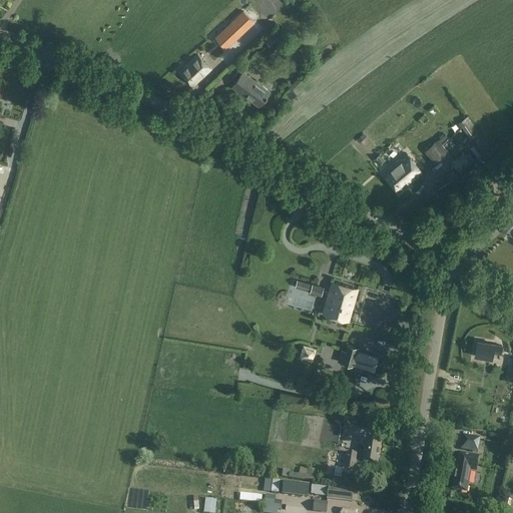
[(250,37),(262,28),(253,20),(243,29),(250,37)]
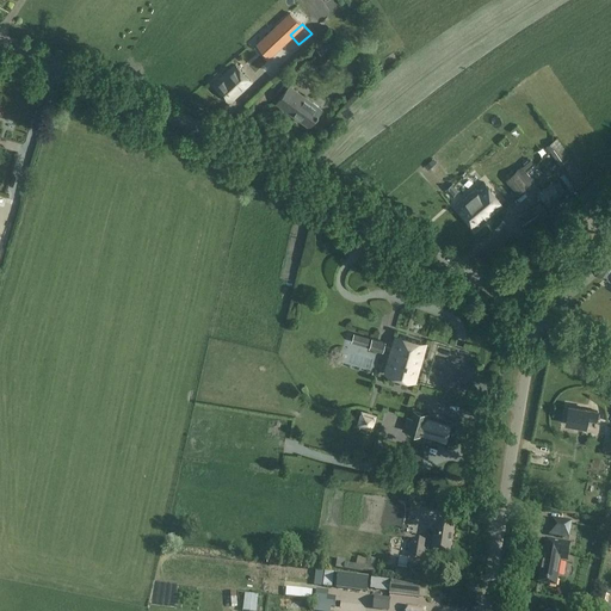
[(289,39),(277,26),(258,44),(270,57),(289,39)]
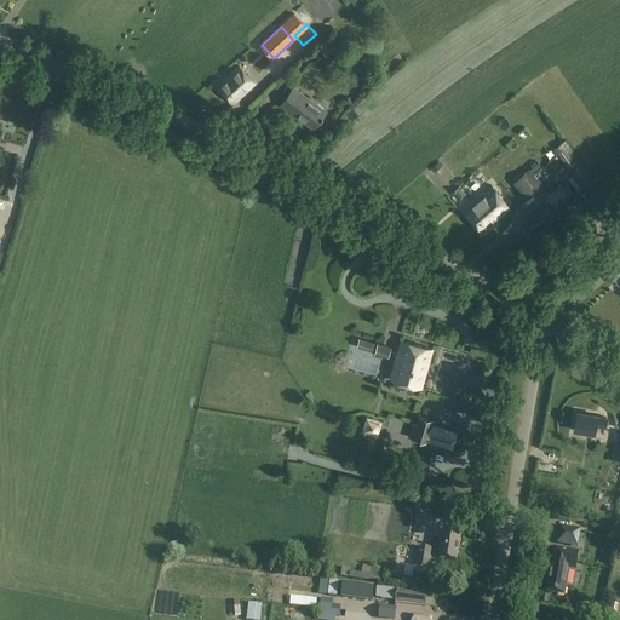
[(218,86),(234,103),(254,84),(239,68),(218,86)]
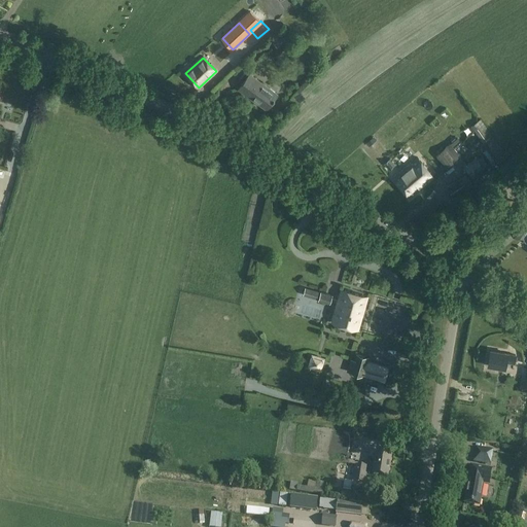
[(249,74),(239,90),(267,110),(278,95),(249,74)]
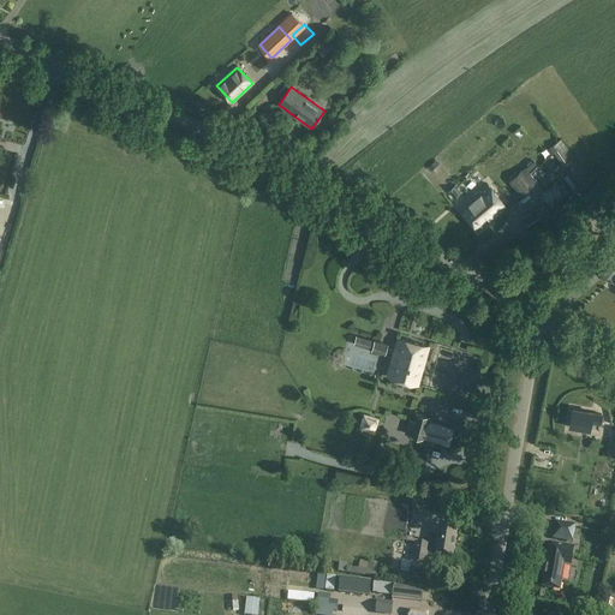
[(561,139),(550,148),(563,168),(580,191),(591,184),(574,160),(561,139)]
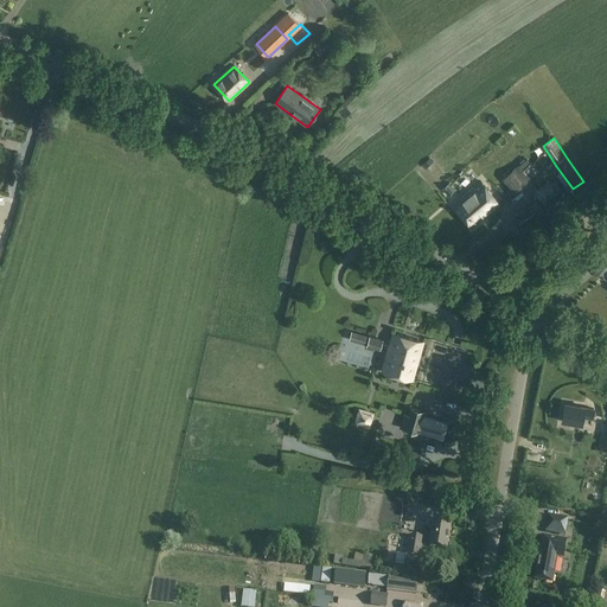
[(428,159),(421,165),(423,168),(432,163),(428,159)]
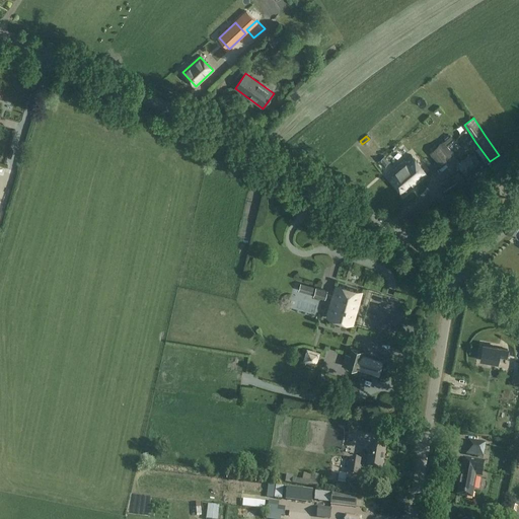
[(441,165),(454,154),(443,142),(430,153),(441,165)]
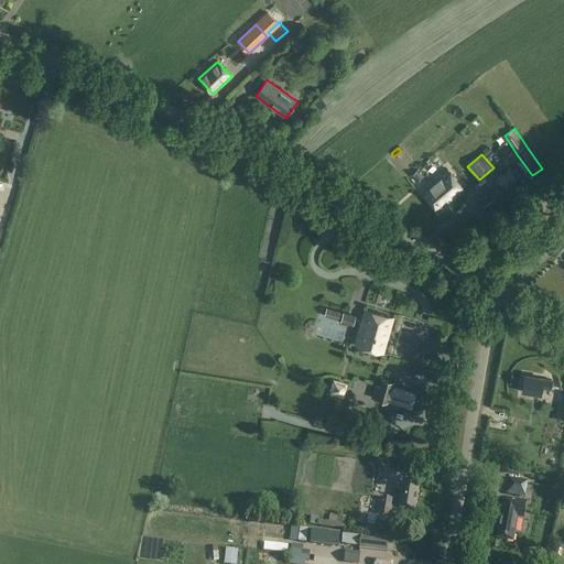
[(503,188),(522,176),(516,167),(498,180),(503,188)]
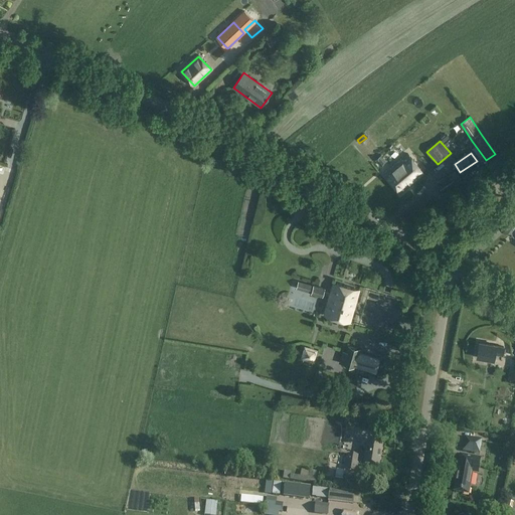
[(408,155),(385,174),(388,177),(392,183),(400,193),(419,177),(424,174),(416,164),(408,155)]
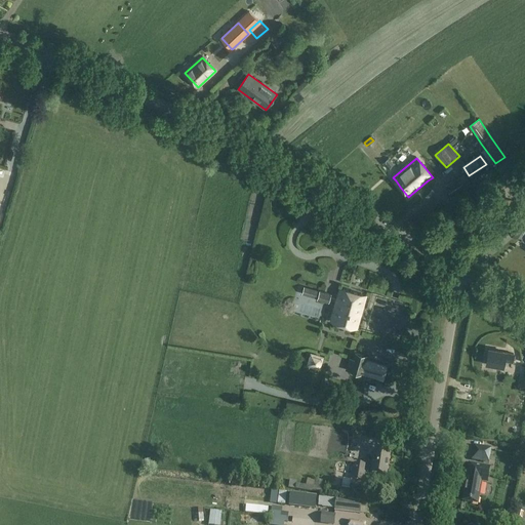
[(392,166),(387,160),(382,163),(388,169),(392,166)]
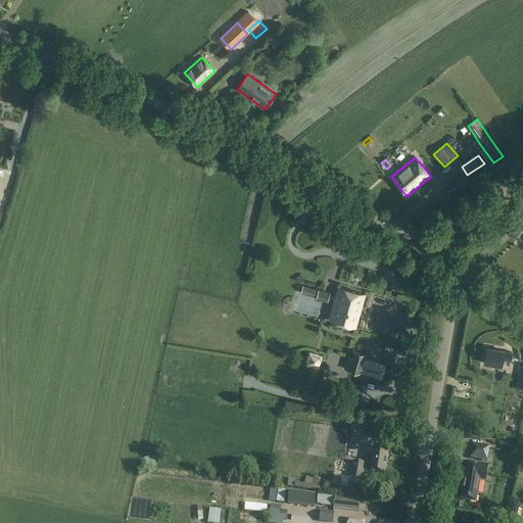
[(465,187),(469,184),(462,174),(458,177),(457,177),(443,185),(450,197),(465,187)]
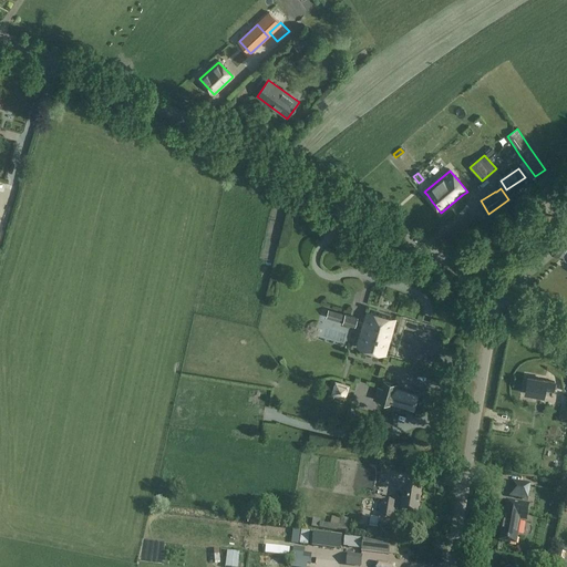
[(566,238),(559,234),(547,248),(558,256),(566,244),(566,238)]
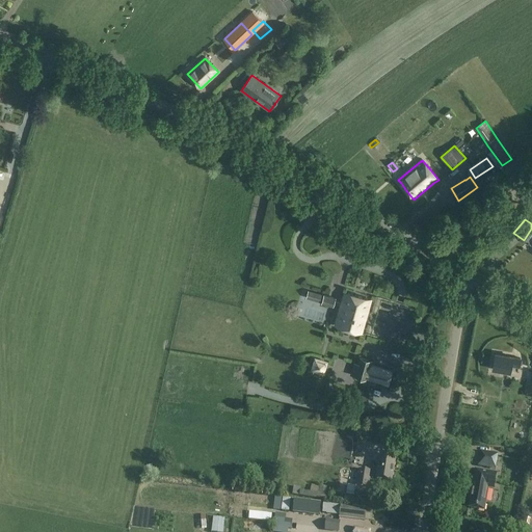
[(336,325),(362,333),(371,300),(345,293),(336,325)]
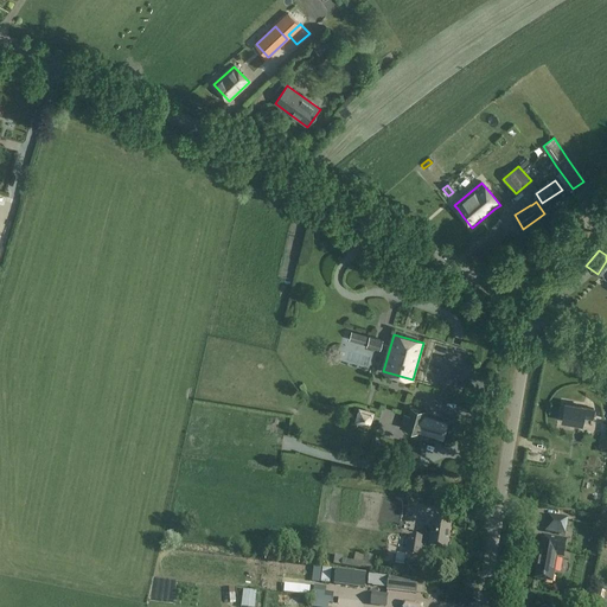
[(370,337),(368,345),(368,346),(381,350),(383,340),(370,337)]
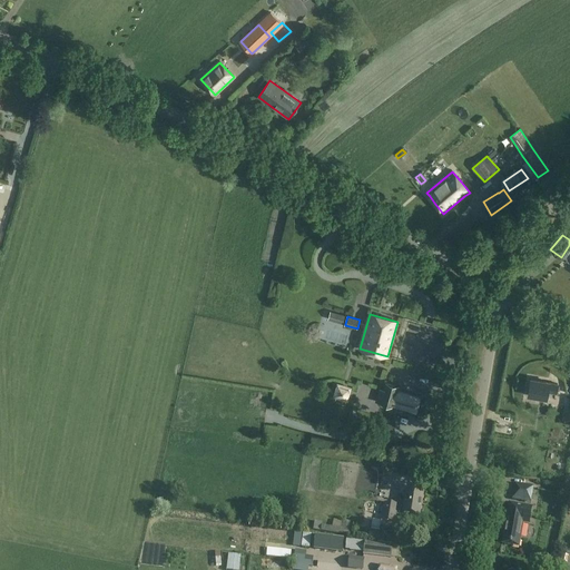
[(547,399),(548,392),(557,394),(558,384),(531,380),(528,395),(547,399)]
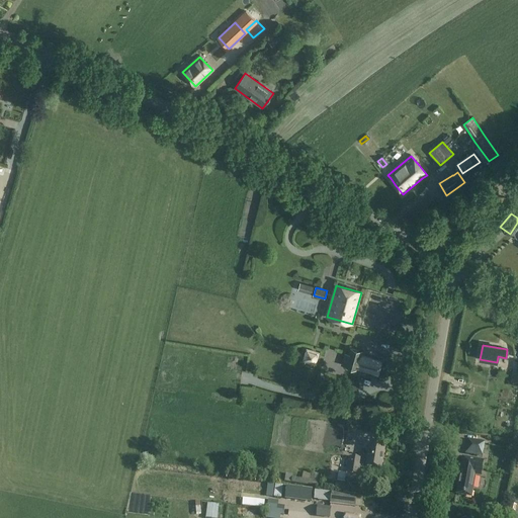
[(357,369),(377,375),(381,361),(361,355),(362,352),(350,348),(345,366),(357,369)]
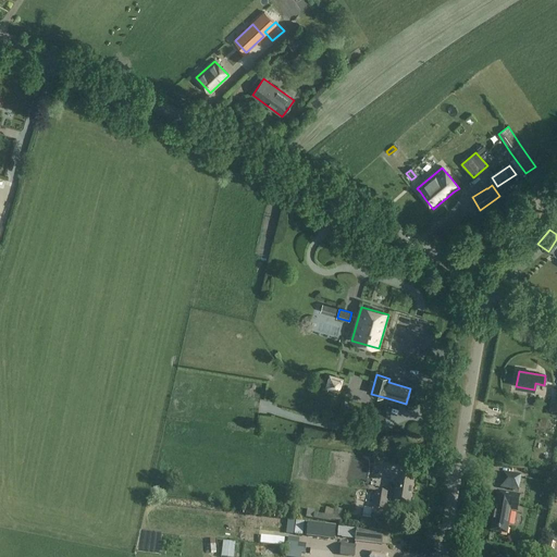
[(521,477),(503,473),(500,489),(519,492),(521,477)]
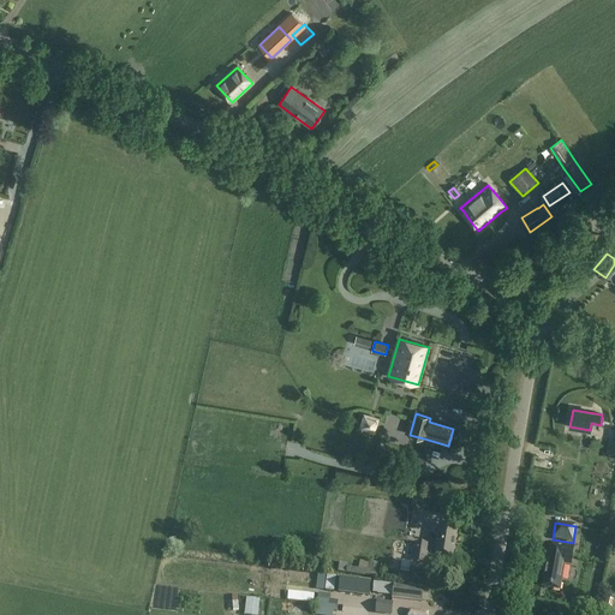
[(440,527),(435,555),(452,559),(457,530),(440,527)]
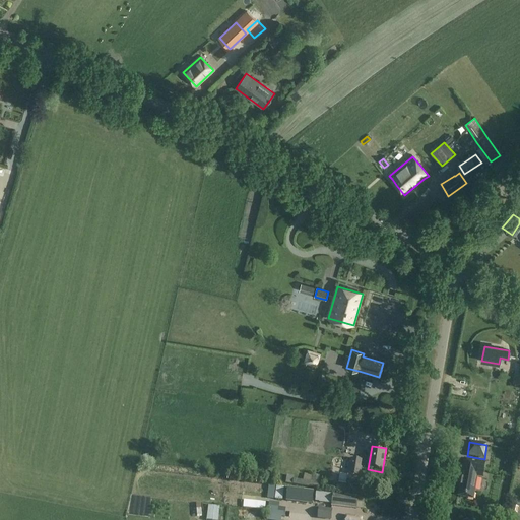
[(345,485),(354,488),(368,490),(370,478),(361,476),(363,461),(350,459),(347,476),(345,485)]
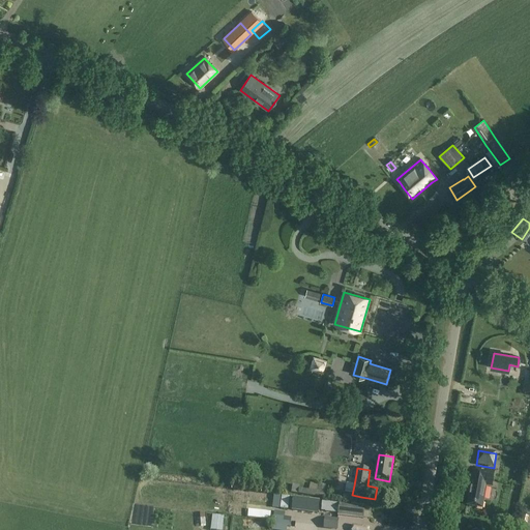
[(494,472),(473,469),(466,506),(482,509),(487,488),(492,489),(494,472)]
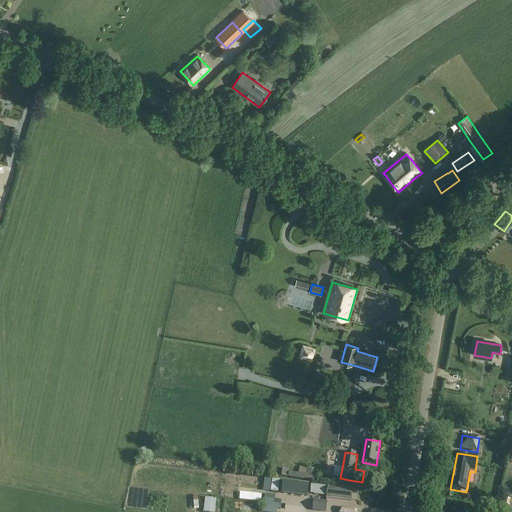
[(314,477),(308,476),(307,476),(298,474),(289,472),(288,478),(313,482),(314,477)]
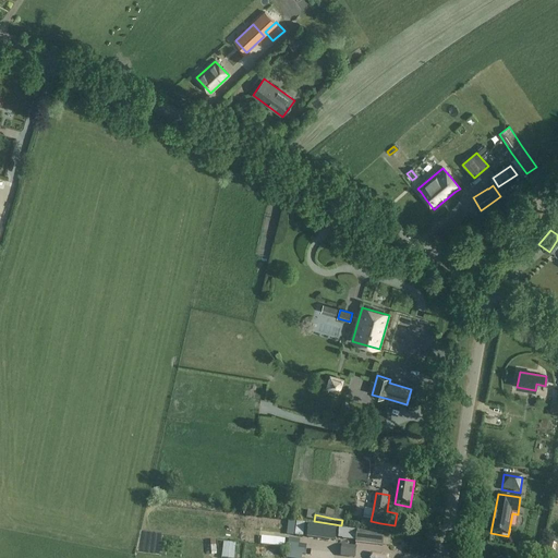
[(318,534),(318,538),(334,541),(336,528),(310,524),(307,532),(318,534)]
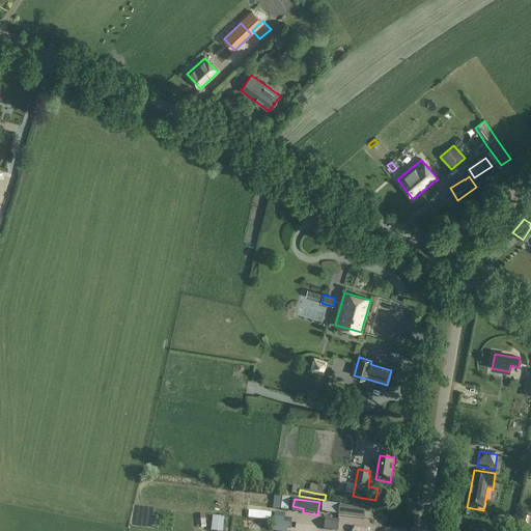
[(338,518),(364,521),(366,507),(339,504),(338,518)]
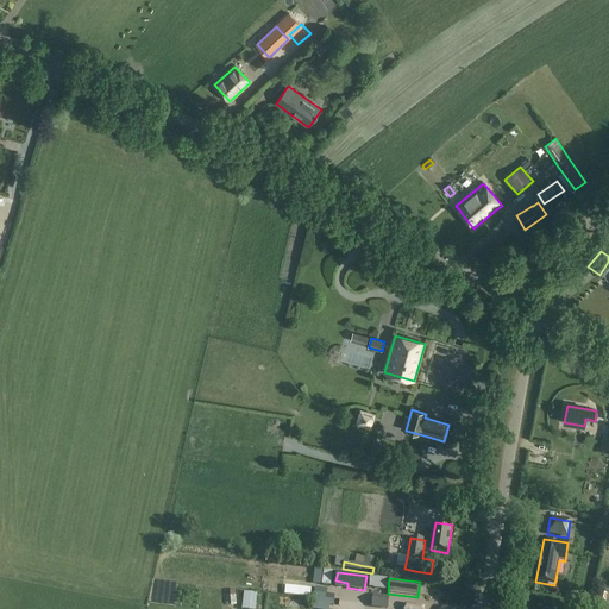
[(311,597),(311,589),(284,586),(284,595),(311,597)]
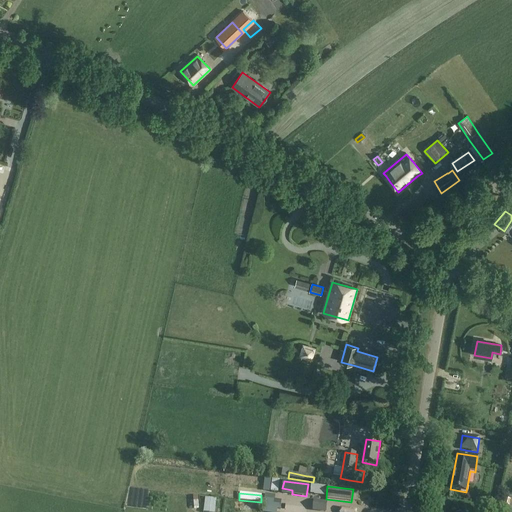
[(203,511),(214,511),(216,500),(205,498),(203,511)]
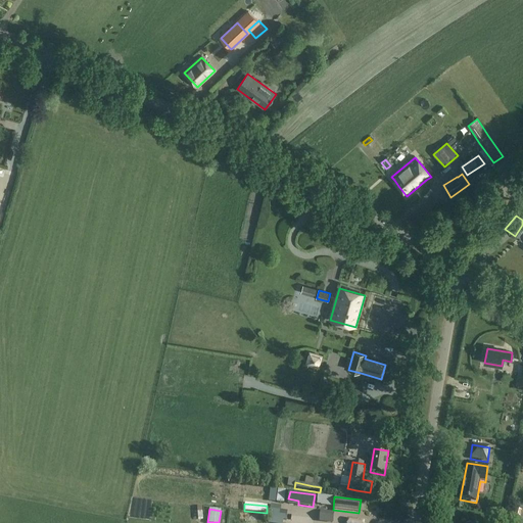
[(319,522),(326,522),(332,522),(334,513),(321,511),(319,522)]
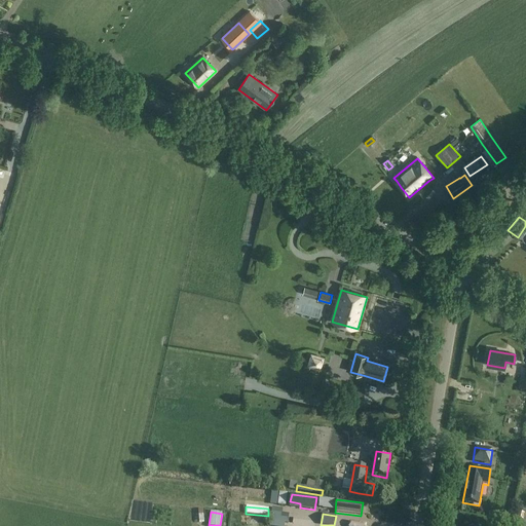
[(269,525),(279,525),(280,522),(276,522),(277,516),(271,515),(269,525)]
